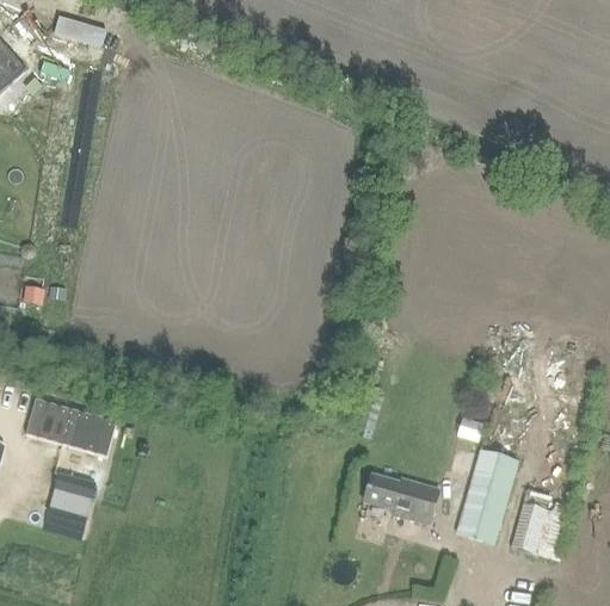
[(2,39),(0,41),(0,93),(28,67),(2,39)]
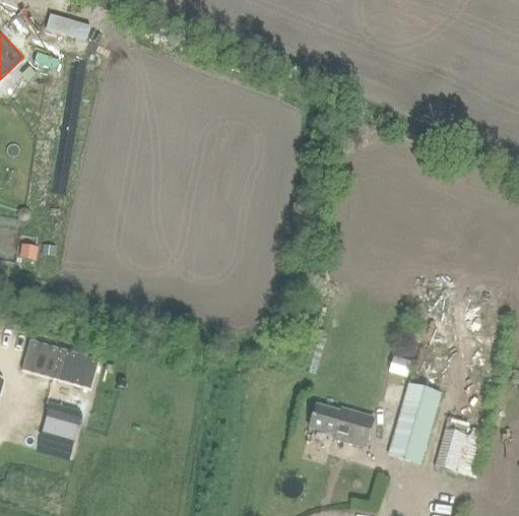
[(415,374),(420,359),(401,351),(396,368),(415,374)]
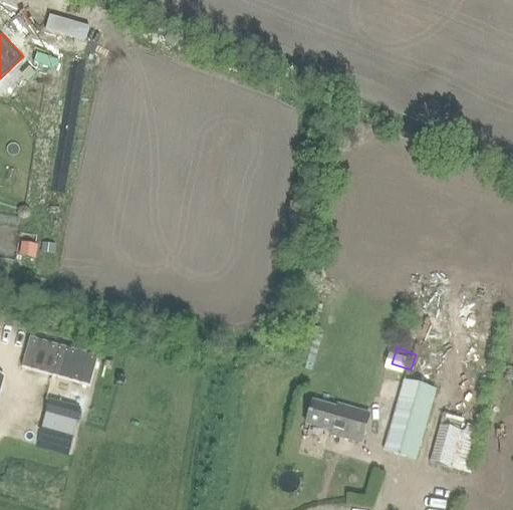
[(437,387),(404,376),(383,448),(417,457),(437,387)]
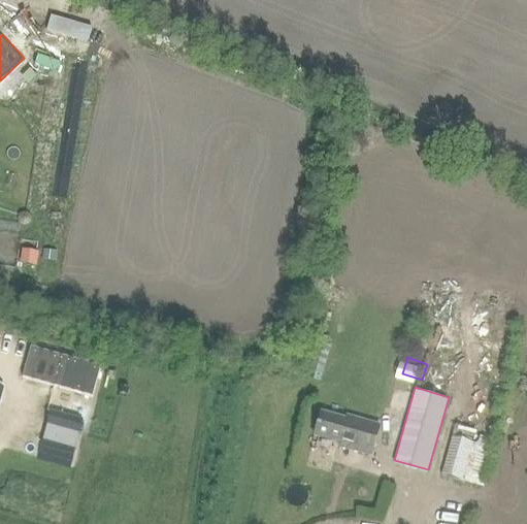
[(337,438),(369,448),(377,418),(344,410),(344,413),(319,405),(313,429),(338,435),(337,438)]
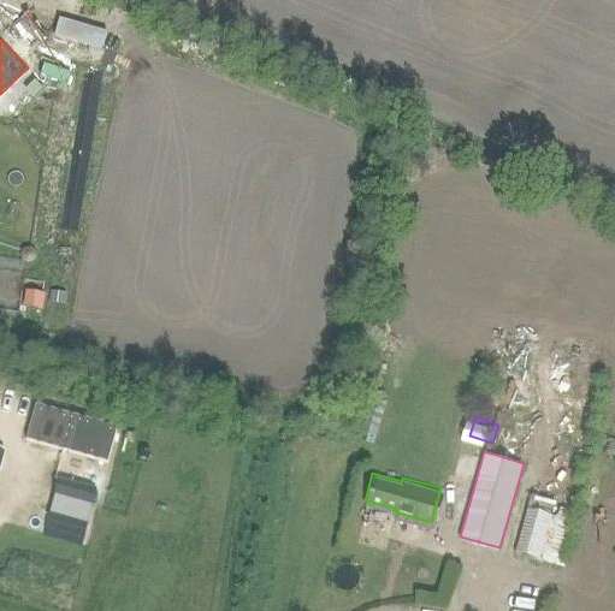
[(96,486),(59,475),(45,532),(81,541),(96,486)]
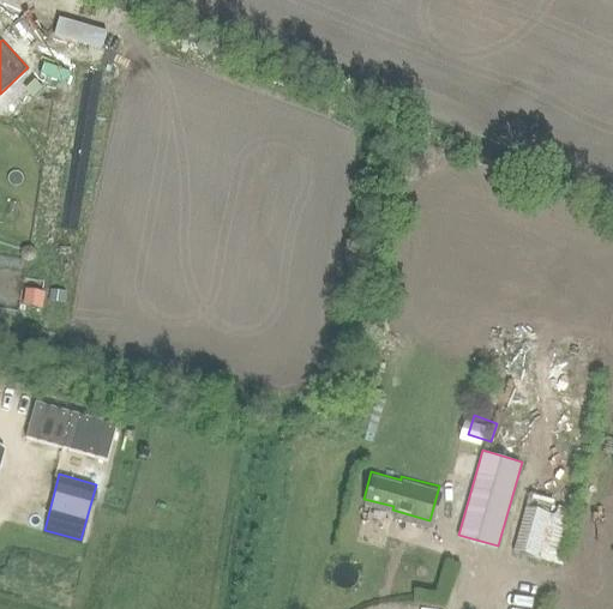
[(526,504),(514,548),(558,560),(570,516),(526,504)]
